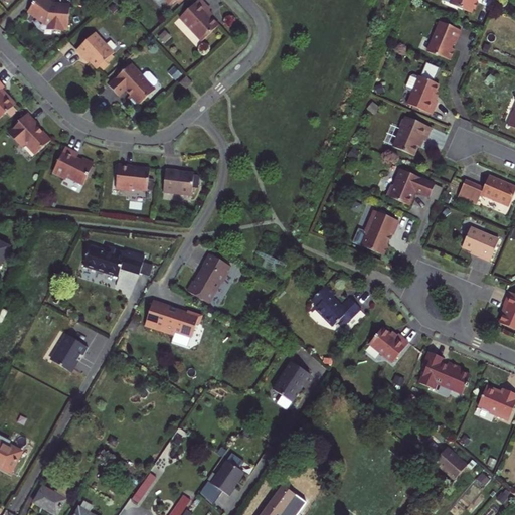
[(68,31),(70,6),(53,5),(50,2),(43,2),(39,0),(36,0),(29,11),(34,15),(39,19),(43,19),(43,23),(50,24),(49,30),(61,32),(61,30),(68,31)]
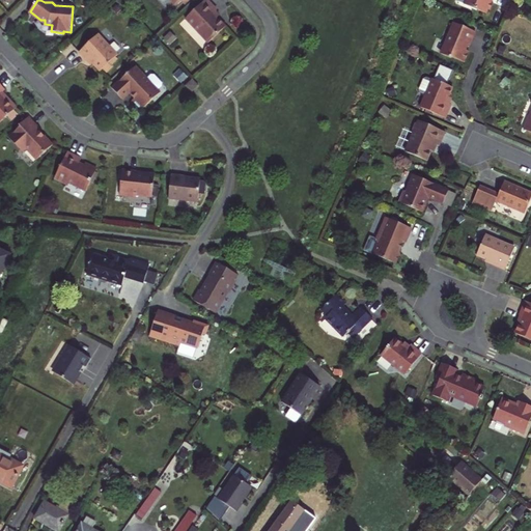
[(213,14),(217,10),(206,0),(204,0),(185,19),(207,44),(225,27),(218,19),(213,14)]
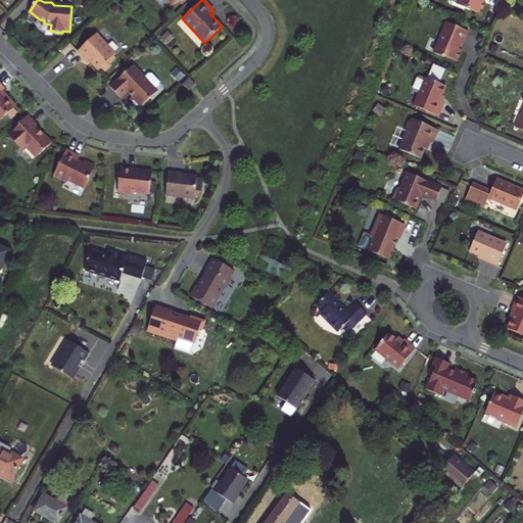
[(446,0),(456,3),(456,5),(475,13),(477,9),(480,10),(484,1),(481,0),(446,0)]
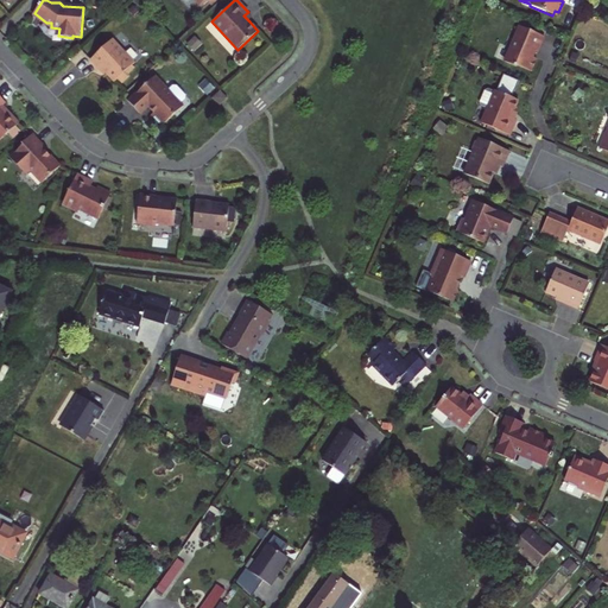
[(543,36),(518,25),(511,44),(512,44),(505,61),(515,65),(517,64),(531,70),(536,58),(531,56),(532,54),(533,50),(536,51),(543,36)]
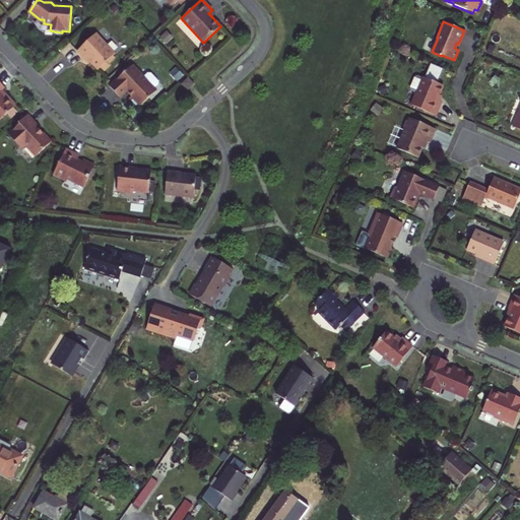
[(89,61),(99,70),(115,54),(96,34),(77,51),(85,59),(86,58),(89,61)]
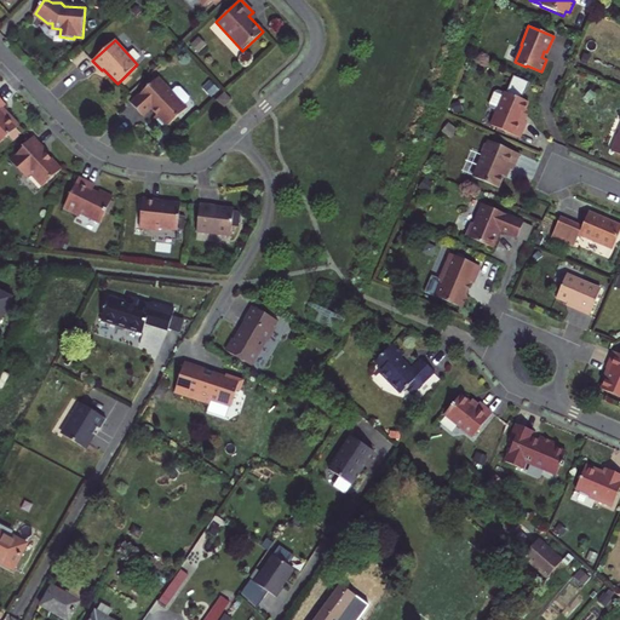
[(521,120),(524,114),(529,102),(522,99),(529,82),(516,76),(509,93),(505,92),(505,93),(497,90),(493,91),(487,103),(488,107),(498,110),(492,126),(521,138),(527,122),(526,122),(521,120)]
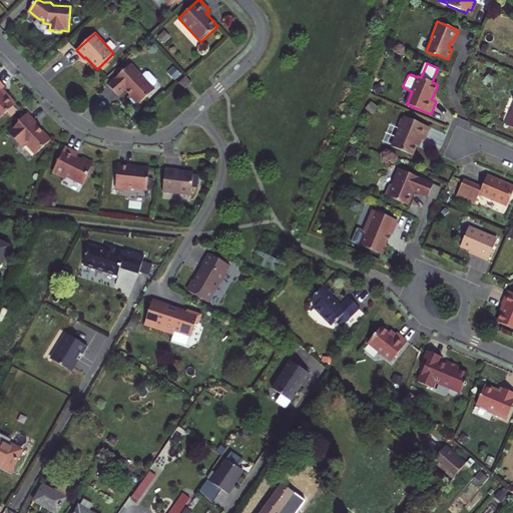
[(131,64),(108,85),(119,97),(126,90),(128,93),(130,95),(128,98),(137,107),(155,90),(131,64)]
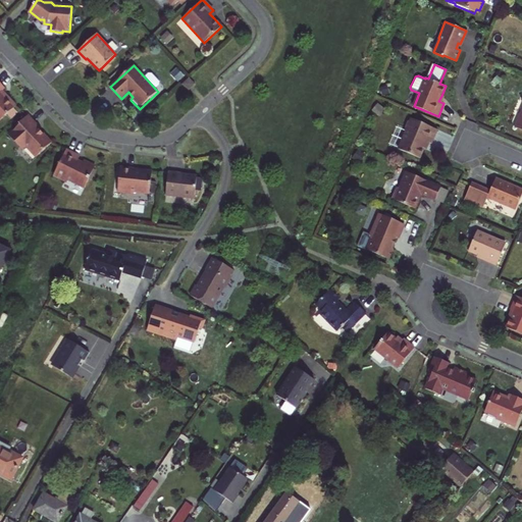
[(190,79),(183,85),(189,92),(196,85),(190,79)]
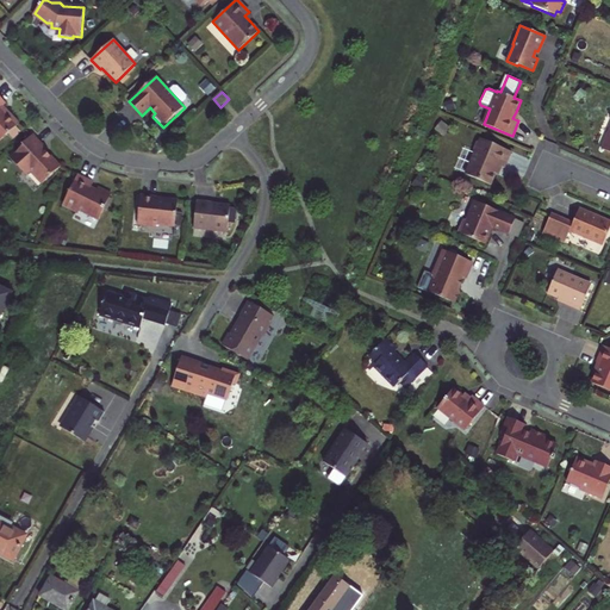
[(2,110),(0,107),(5,103),(0,97),(0,141),(19,124),(6,111),(5,112),(2,110)]
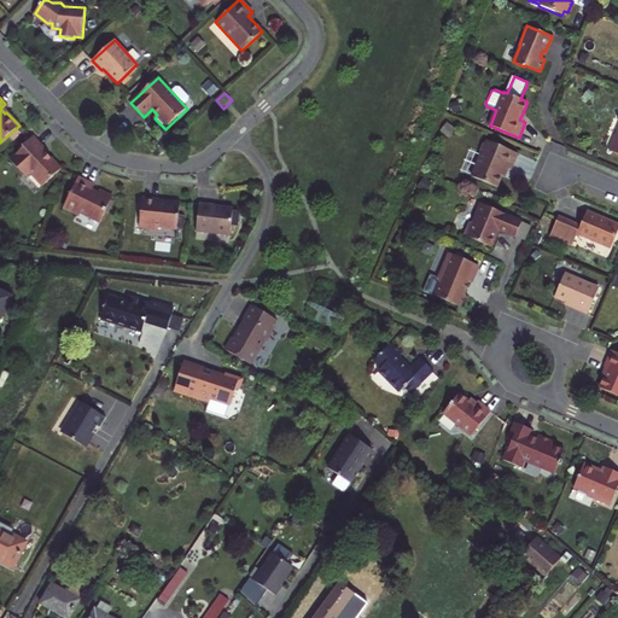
[(47,151),(34,136),(23,147),(24,149),(11,162),(23,174),(31,174),(44,187),(62,170),(52,159),(50,159),(47,159),(47,155),(46,153),(47,151)]
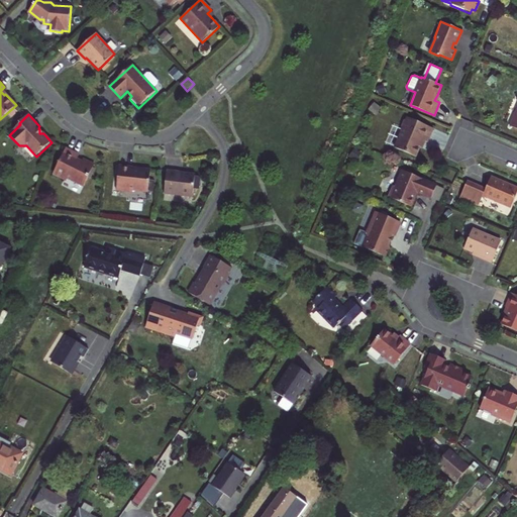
[(435,125),(408,114),(395,145),(417,156),(423,140),(425,137),(429,139),(435,125)]
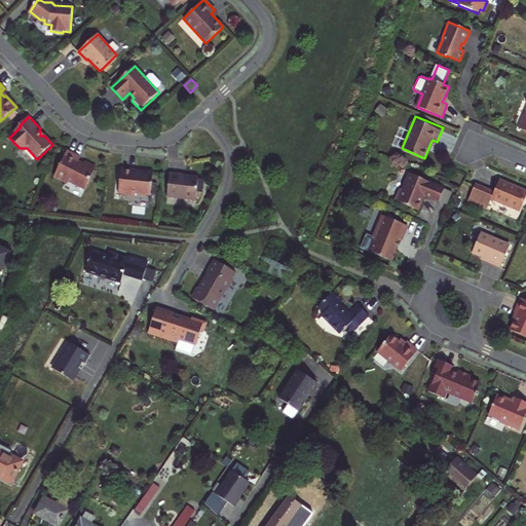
[(69,182),(85,189),(96,167),(84,162),(83,164),(80,163),(78,162),(80,158),(67,152),(52,177),(65,183),(69,182)]
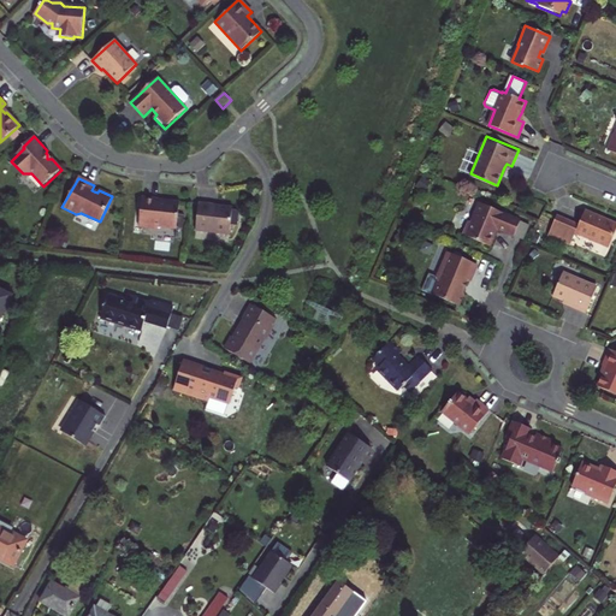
[(177,229),(179,202),(166,201),(165,201),(164,202),(160,202),(158,202),(158,199),(142,197),(138,226),(155,229),(158,226),(177,229)]
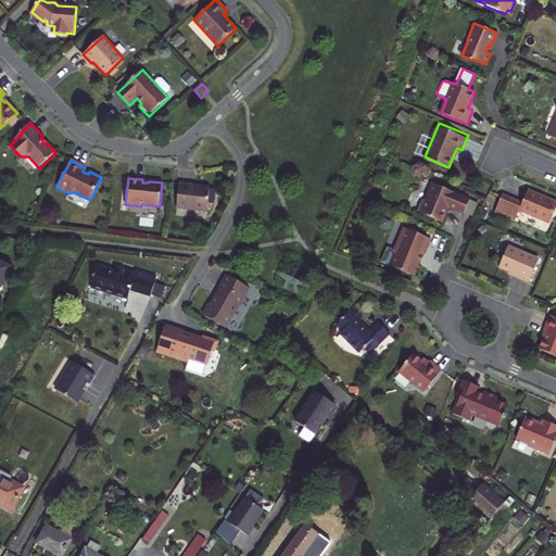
[(192,185),(179,182),(176,207),(206,211),(210,188),(198,187),(197,189),(194,189),(192,189),(192,185)]
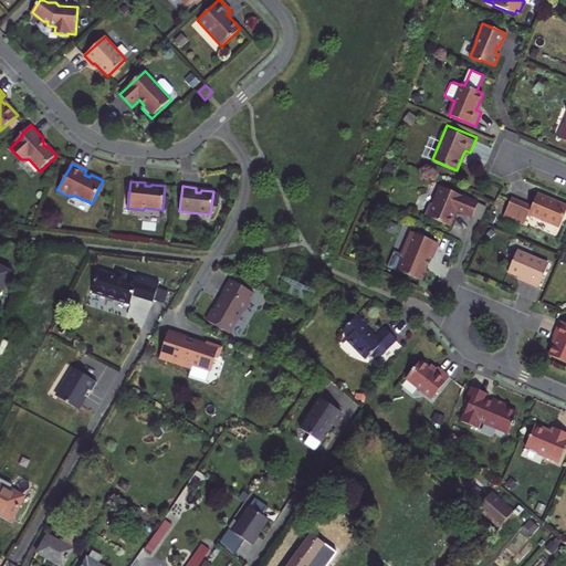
[(426,217),(450,227),(456,216),(457,211),(472,218),(481,221),(486,208),(440,188),(432,205),(431,203),(426,217)]
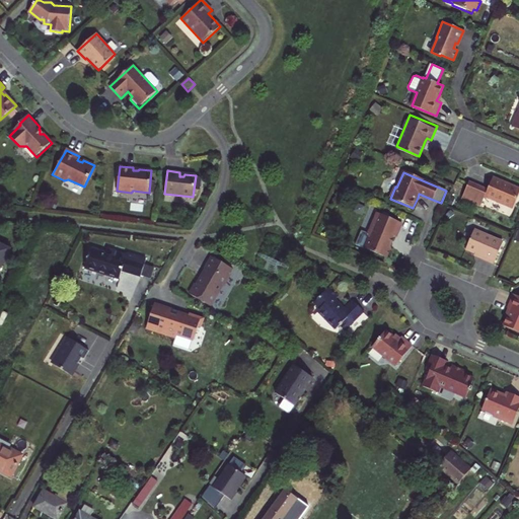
[(461,199),(480,206),(485,197),(513,209),(518,194),(518,189),(497,179),(493,177),(488,190),(468,181),(461,199)]
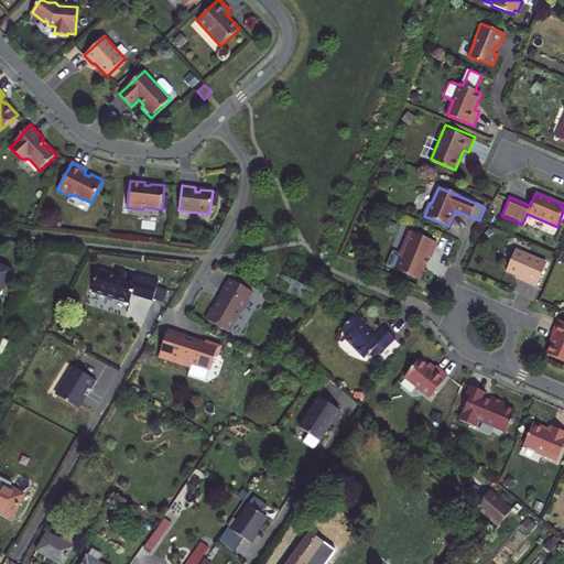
[(393,251),(387,266),(421,281),(425,270),(424,268),(426,262),(429,257),(431,258),(436,242),(410,230),(400,255),(393,251)]
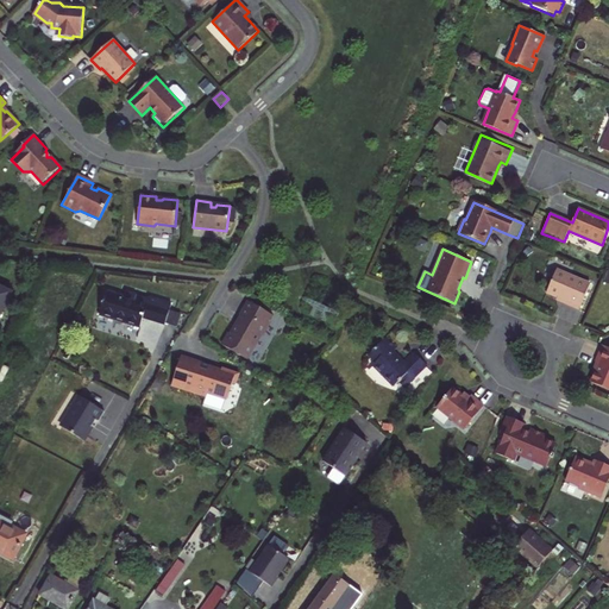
[(590,284),(557,270),(546,293),(559,299),(564,301),(564,303),(579,309),(590,284)]
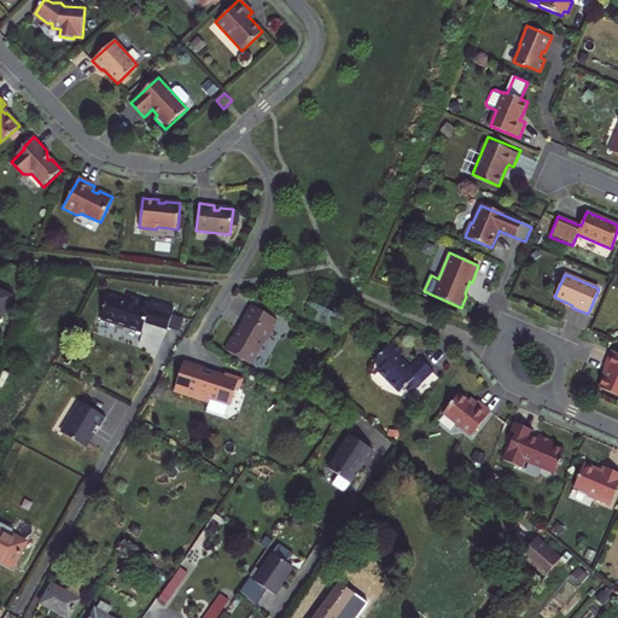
[(0,319),(12,296),(0,289),(0,319)]
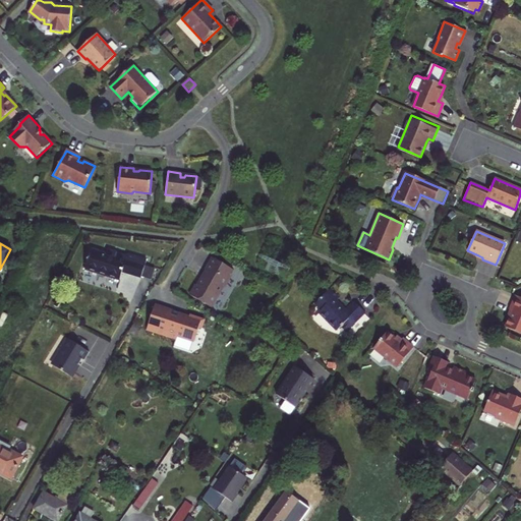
[(88,270),(123,277),(125,268),(129,269),(129,271),(135,272),(143,274),(149,255),(128,250),(127,256),(116,254),(118,249),(108,247),(107,252),(92,248),(88,270)]
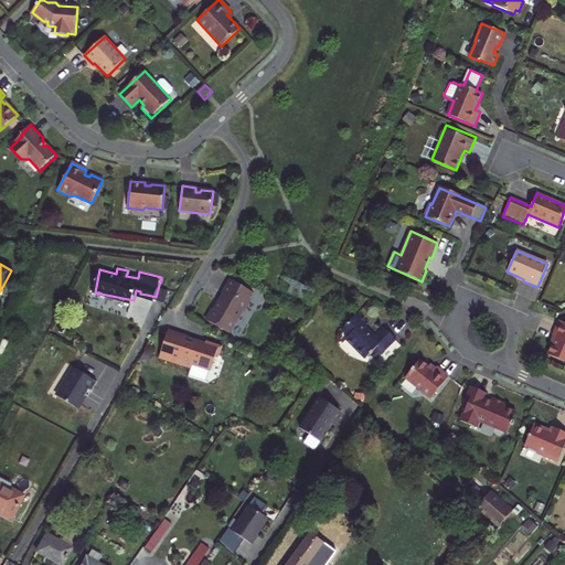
[(252,295),(228,280),(221,292),(223,294),(221,296),(219,300),(211,311),(222,318),(223,316),(235,322),(241,312),(244,311),(251,300),(249,299),(252,295)]
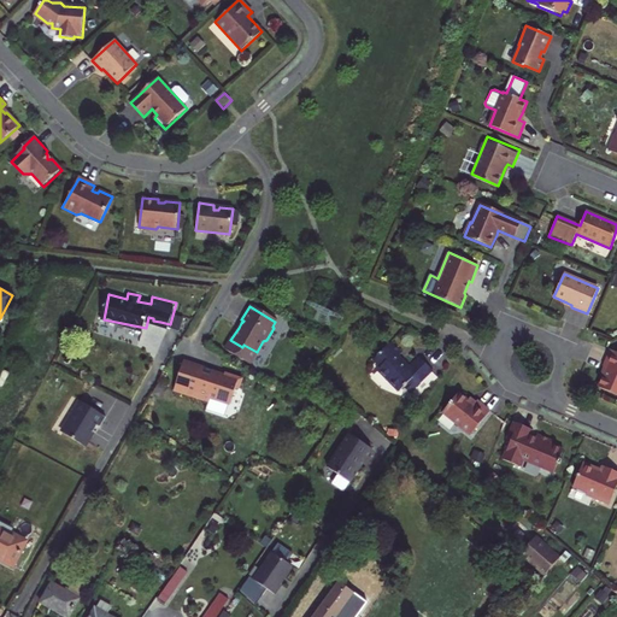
[(387,366),(383,369),(395,381),(397,380),(398,383),(404,388),(407,388),(415,381),(421,386),(438,368),(425,356),(415,365),(412,363),(410,363),(406,359),(403,356),(407,351),(395,340),(378,358),(387,366)]
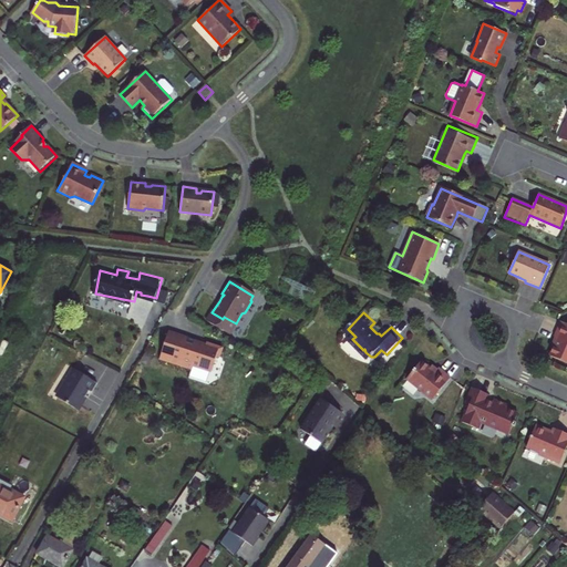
[(566,323),(562,322),(555,337),(558,338),(555,344),(550,357),(566,363),(566,323)]
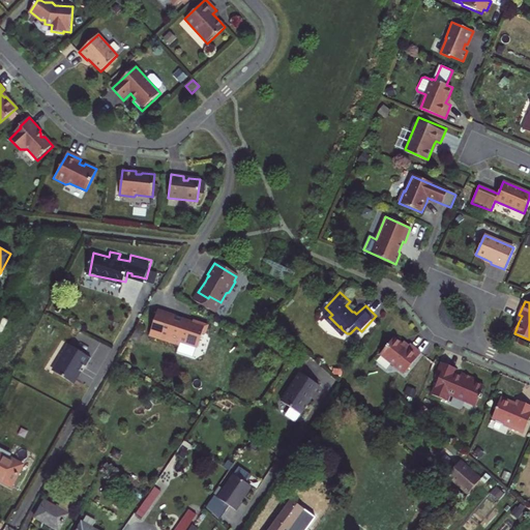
[(176,317),(157,312),(149,337),(179,347),(180,344),(198,349),(202,336),(205,337),(209,326),(195,321),(194,322),(186,320),(182,322),(179,321),(175,320),(176,317)]
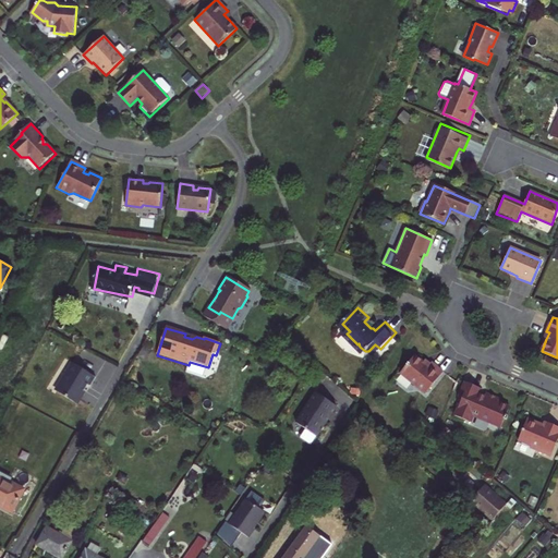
[(438,374),(429,362),(425,365),(422,362),(414,352),(396,366),(417,391),(438,374)]
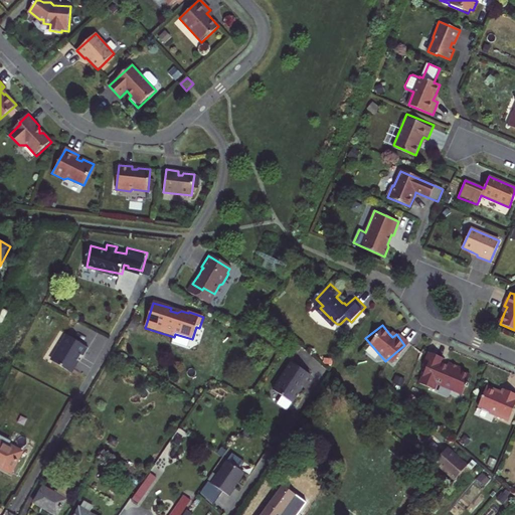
[(84,351),(87,352),(92,344),(70,332),(55,357),(73,368),(79,358),(84,351)]
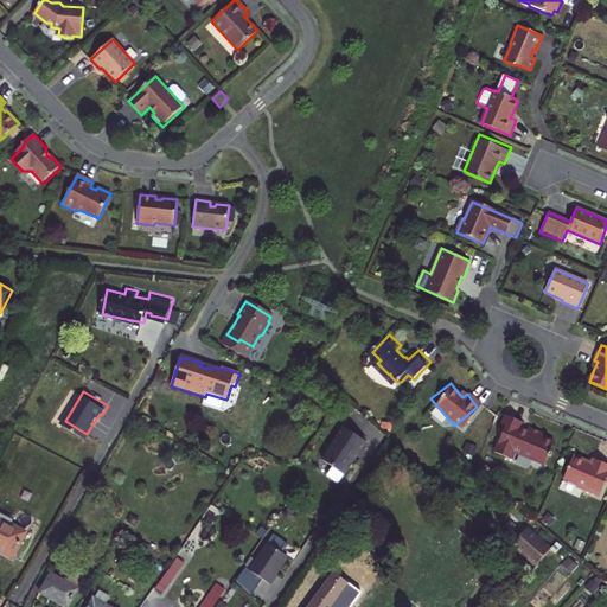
[(526,422),(510,415),(503,432),(506,433),(498,452),(509,457),(513,454),(516,449),(548,464),(551,455),(554,455),(555,452),(554,451),(557,442),(545,436),(547,433),(531,427),(530,430),(528,429),(524,428),(526,422)]
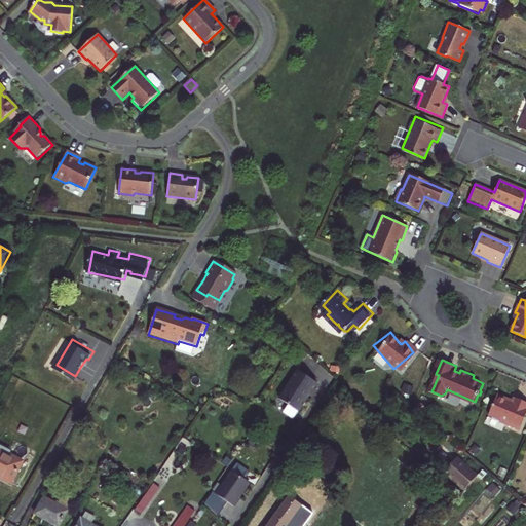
[(311,401),(323,383),(304,370),(285,398),(304,411),(311,401)]
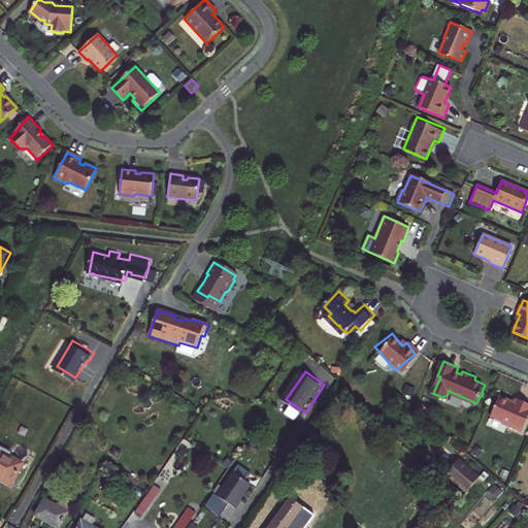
[(512,401),(499,396),(492,418),(504,423),(505,426),(523,433),(527,419),(527,403),(517,399),(515,403),(512,401)]
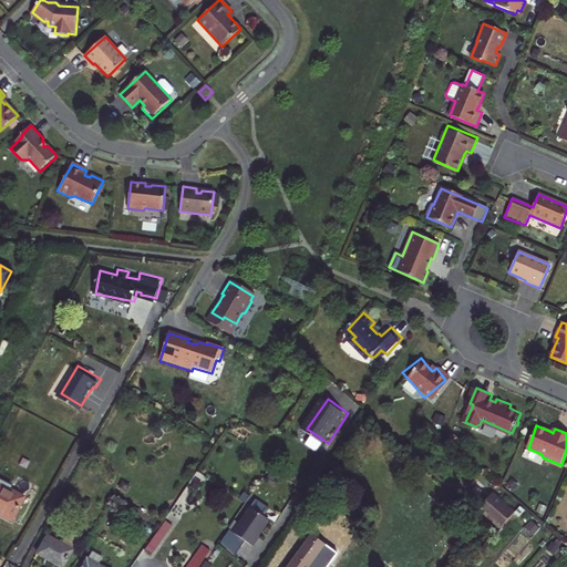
[(0,515),(14,523),(32,486),(18,480),(13,488),(0,482),(0,515)]
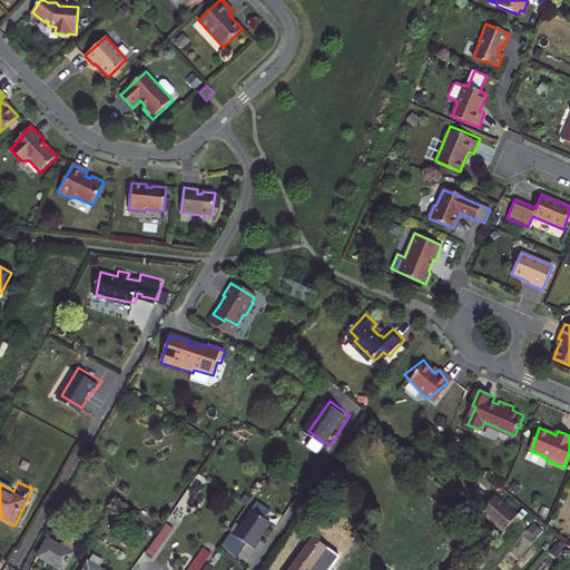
[(493,499),(478,516),(500,536),(514,519),(493,499)]
